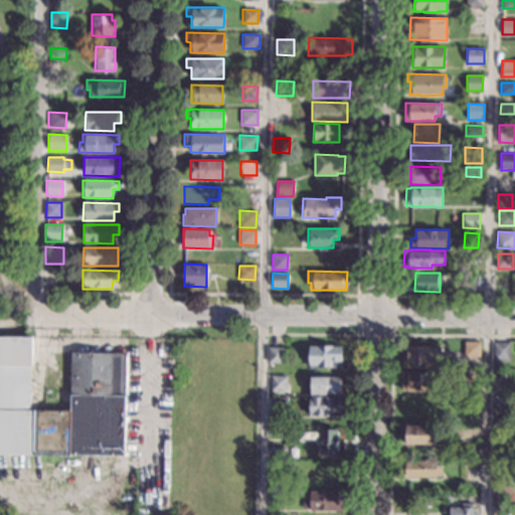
[(479,292),(464,291),(464,275),(480,275),(479,292)]
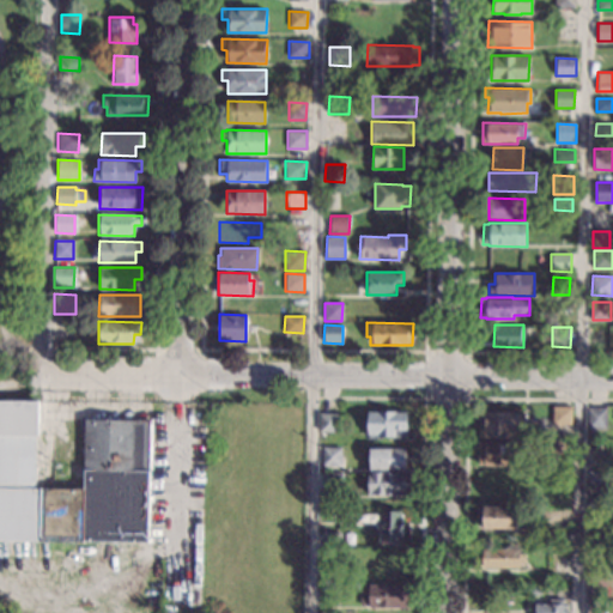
[(37,436),(36,436),(36,487),(84,487),(85,418),(133,419),(133,417),(153,418),(152,472),(150,472),(149,545),(0,542),(0,400),(37,401),(37,436)]
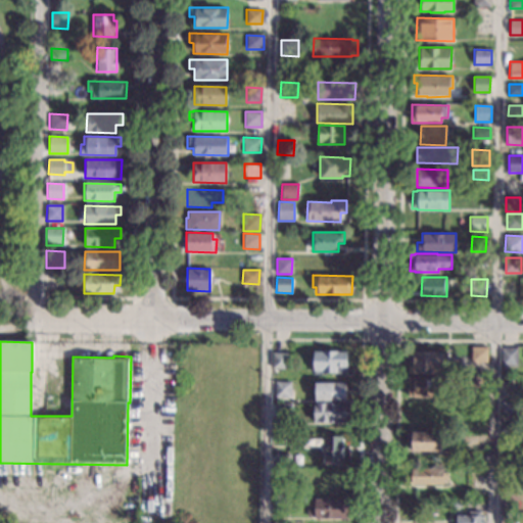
[(487,362),(471,362),(472,346),(487,346),(487,362)]
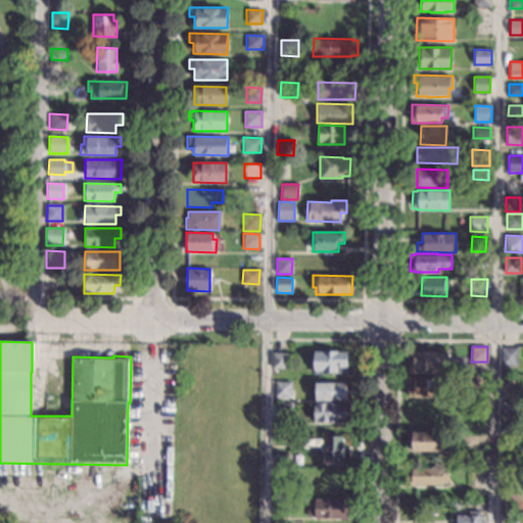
[(517,365),(502,365),(502,347),(518,347),(517,365)]
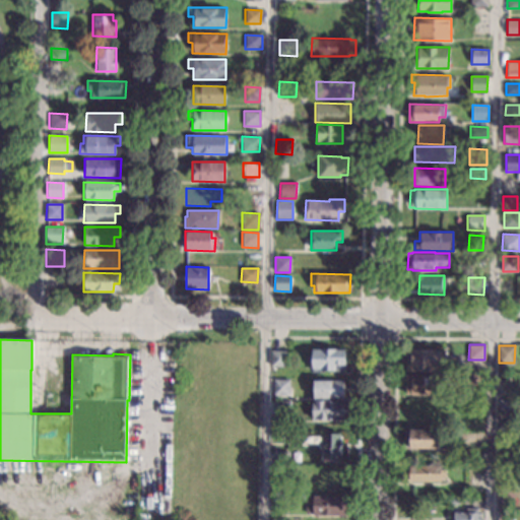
[(335,349),(345,349),(345,372),(311,372),(311,364),(308,364),(308,355),(311,355),(311,349),(320,349),(320,347),(335,348),(335,349)]
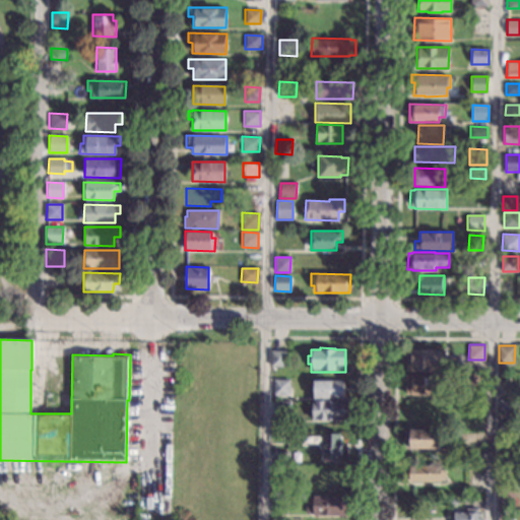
[(445,373),(405,372),(405,349),(445,349),(445,373)]
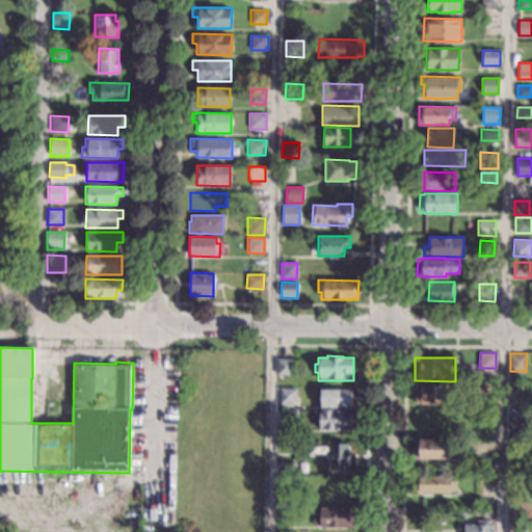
[(293,374),(277,374),(277,358),(294,358),(293,374)]
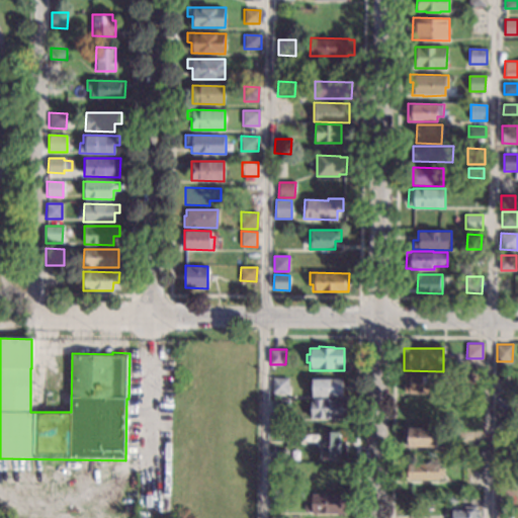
[(454,367),(444,367),(444,354),(454,355),(454,367)]
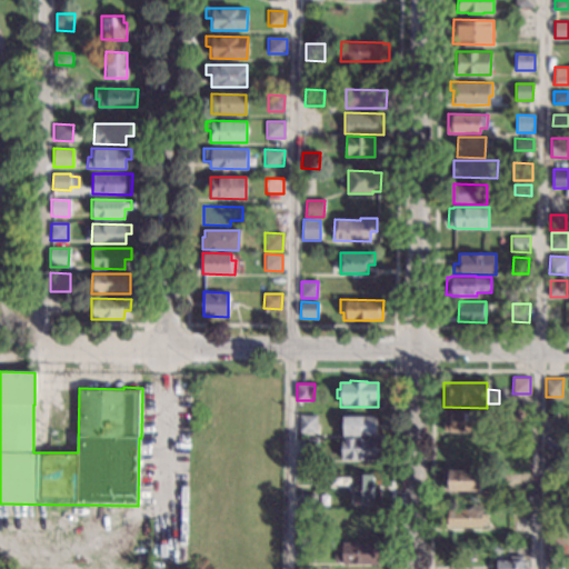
[(563,422),(548,422),(548,408),(563,408),(563,422)]
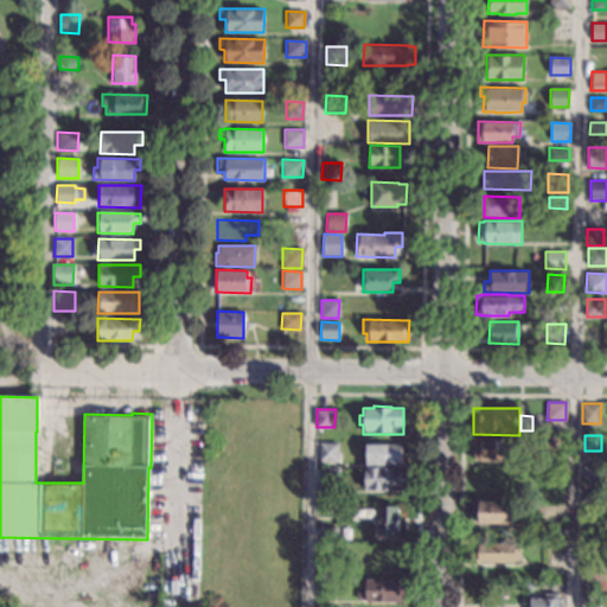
[(563,449),(542,449),(542,436),(563,436),(563,449)]
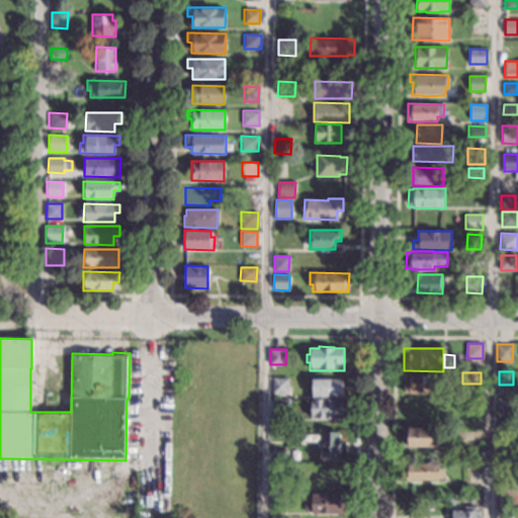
[(441,394),(403,394),(403,373),(441,374),(441,394)]
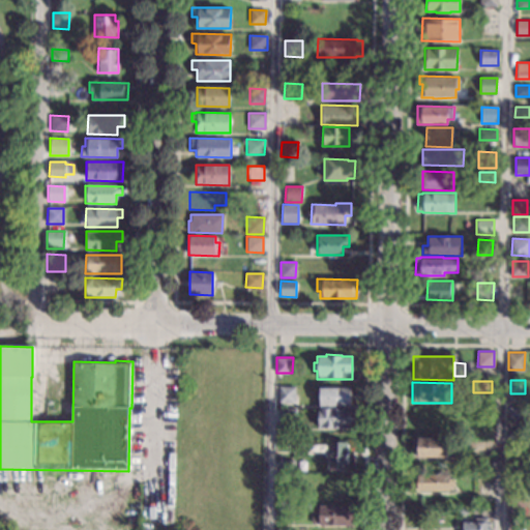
[(295,403),(278,403),(280,385),(295,386),(295,403)]
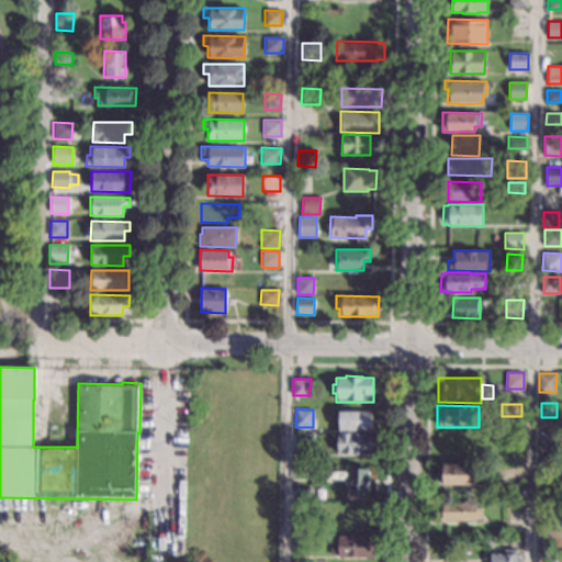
[(371,431),(337,430),(337,411),(371,411),(371,431)]
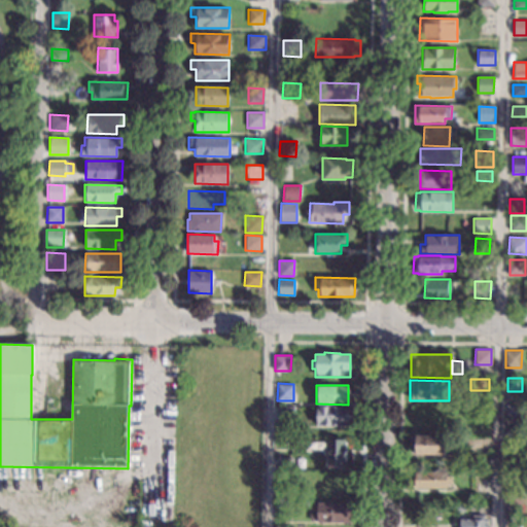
[(519,418),(505,417),(505,405),(520,406),(519,418)]
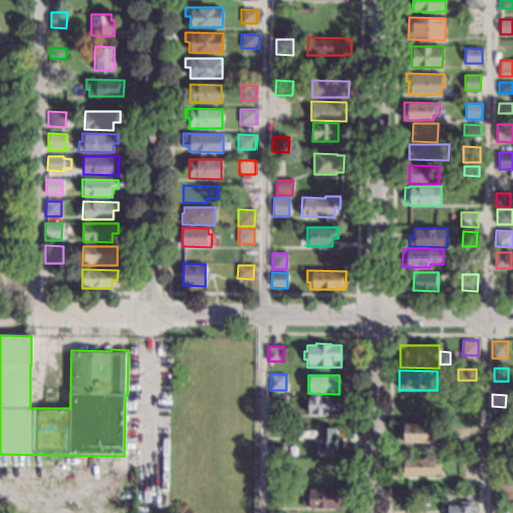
[(287,395),(287,413),(271,412),(271,395),(287,395)]
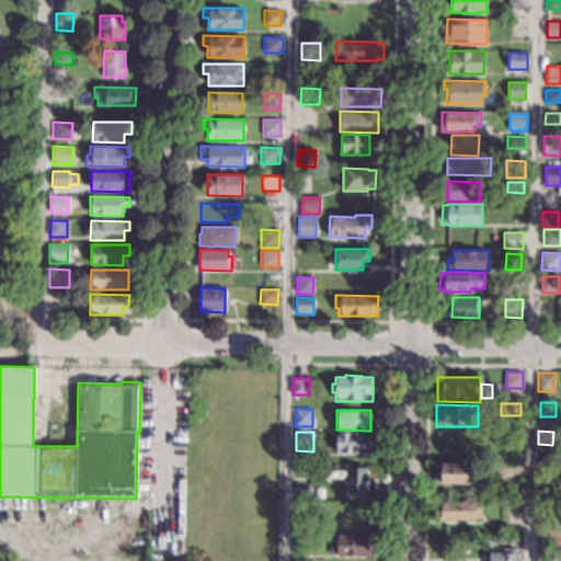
[(377,453),(335,453),(335,432),(377,433),(377,453)]
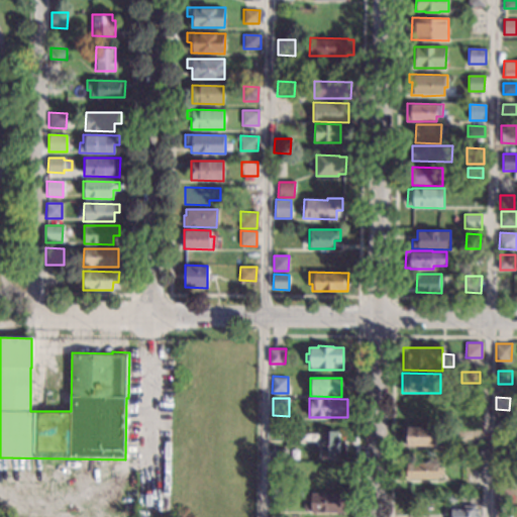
[(435,417),(407,417),(407,415),(403,415),(403,399),(407,399),(407,398),(435,398),(435,417)]
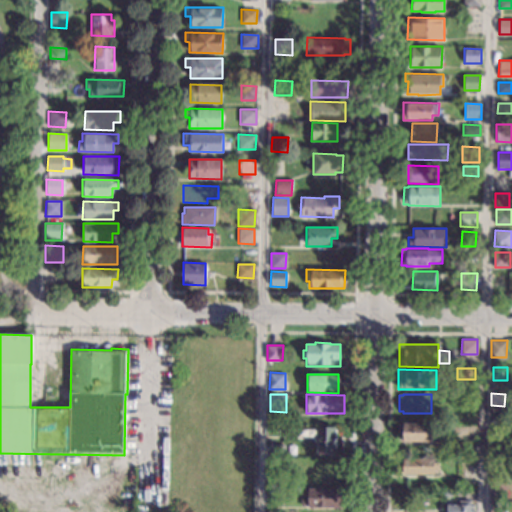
[(507,426),(492,425),(492,415),(507,415),(507,426)]
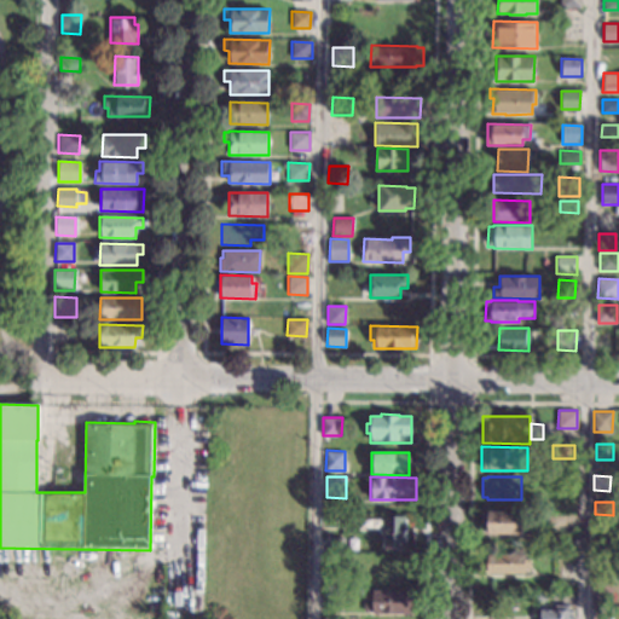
[(522,534),(486,534),(486,532),(482,532),(482,513),(486,513),(486,510),(522,510),(522,534)]
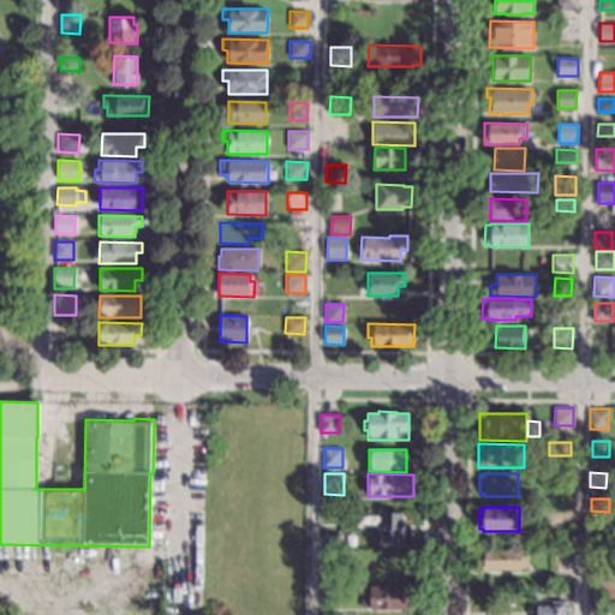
[(401,542),(380,542),(381,512),(401,513),(401,542)]
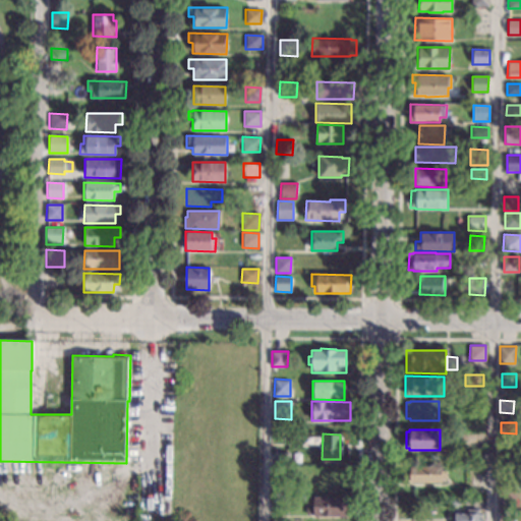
[(516,462),(501,462),(501,447),(516,448),(516,462)]
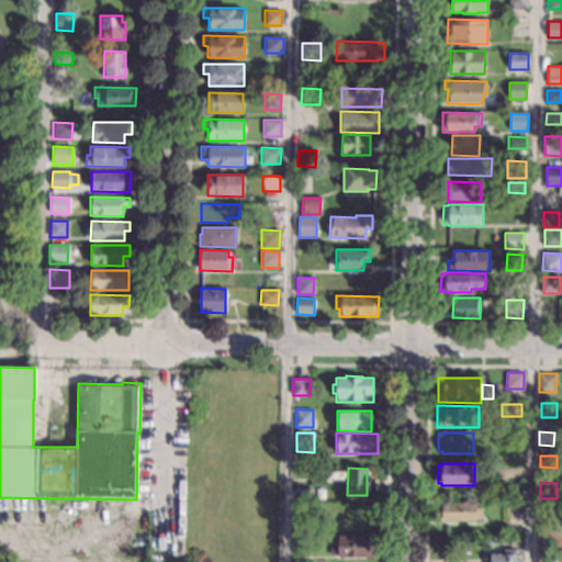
[(313,499),(295,499),(296,487),(313,487),(313,499)]
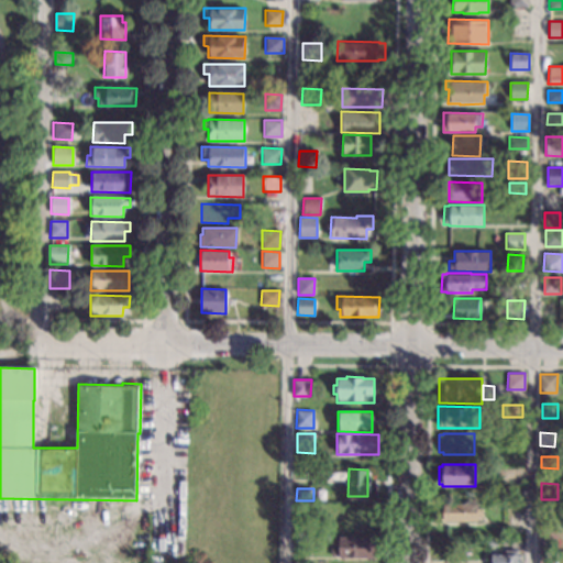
[(477,522),(443,521),(443,505),(477,505),(477,522)]
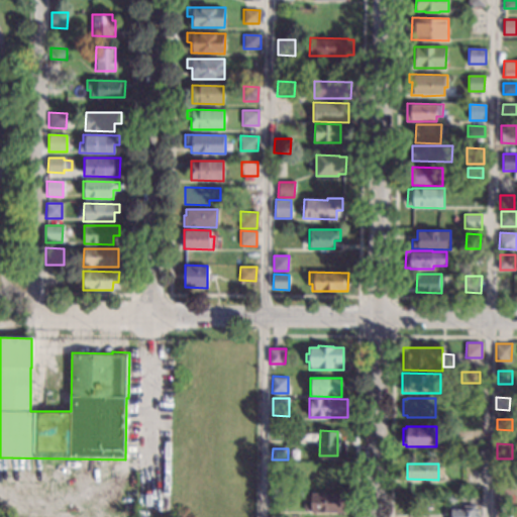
[(511,495),(496,495),(497,484),(511,484),(511,495)]
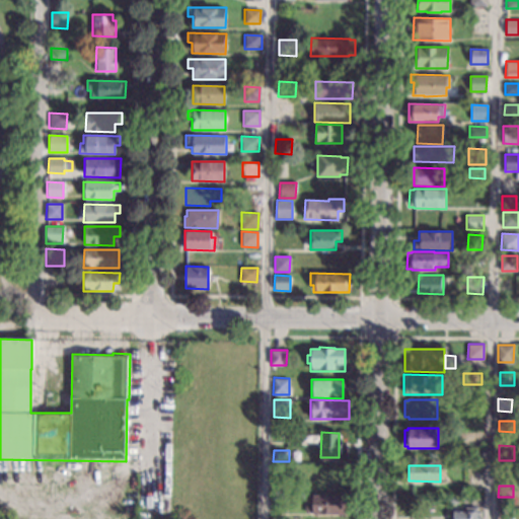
[(346,515),(311,515),(311,512),(305,512),(305,496),(312,496),(312,495),(347,495),(346,515)]
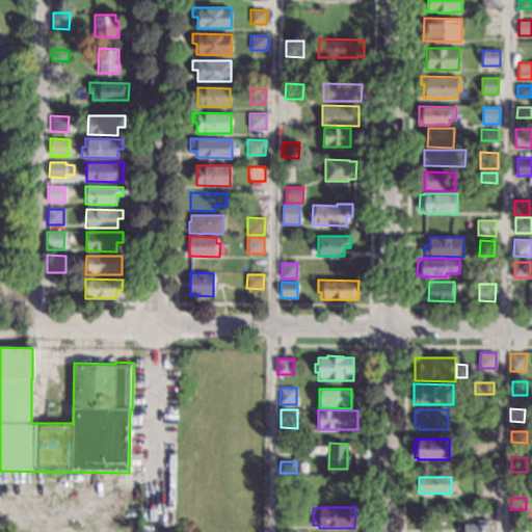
[(470,516),(457,516),(458,507),(471,508),(470,516)]
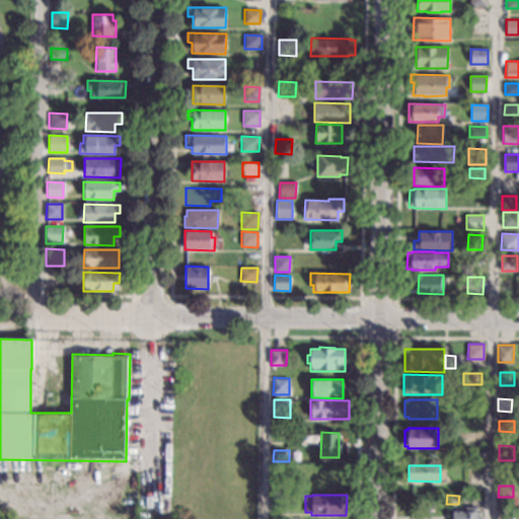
[(476,511),(477,511),(477,518),(451,518),(452,510),(465,511),(465,506),(476,506),(476,511)]
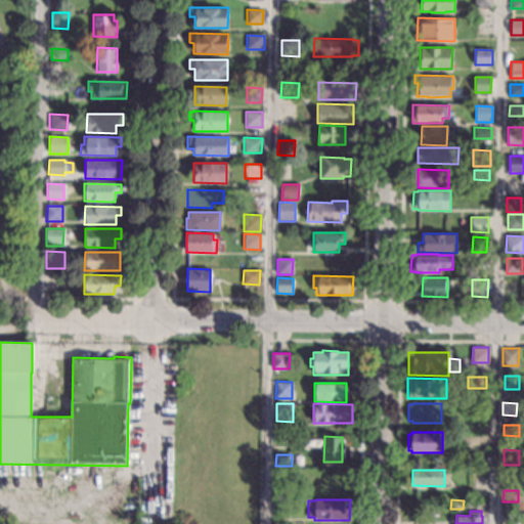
[(517,523),(501,523),(503,514),(517,514),(517,523)]
